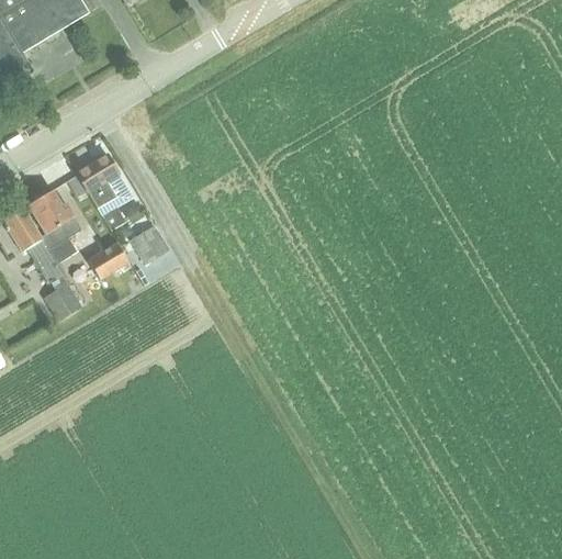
[(0,0),(0,89),(33,70),(21,52),(87,12),(100,3),(98,0),(0,0)]
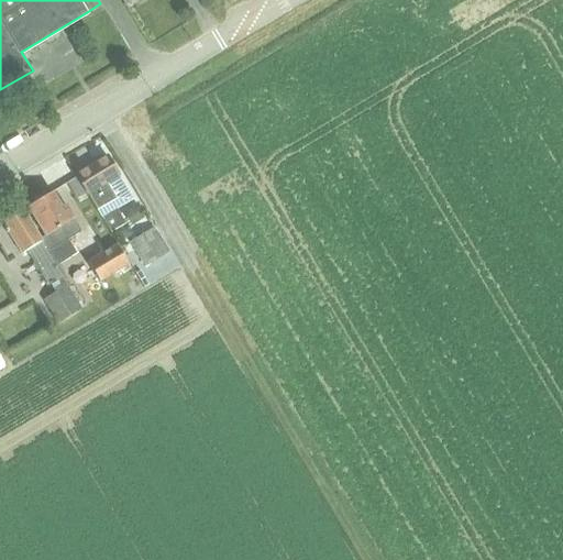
[(107,153),(75,172),(77,175),(87,191),(97,208),(102,217),(111,230),(125,221),(116,207),(132,196),(119,173),(107,153)]
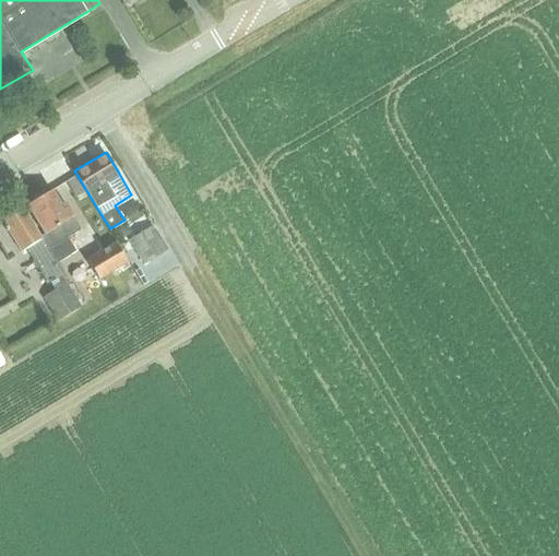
[(76,174),(66,179),(76,197),(86,190),(76,174)]
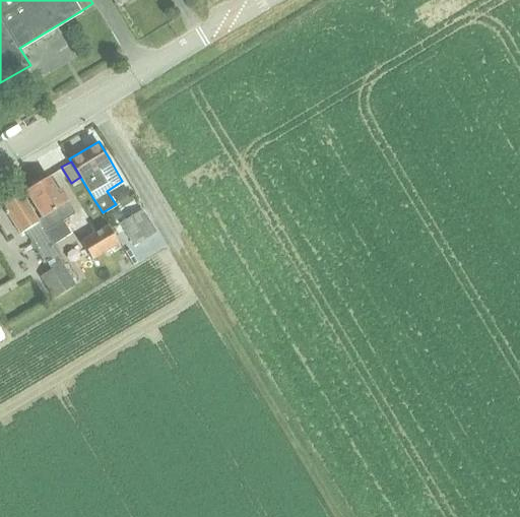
[(55,190),(47,176),(23,190),(47,230),(74,214),(59,188),(55,190)]
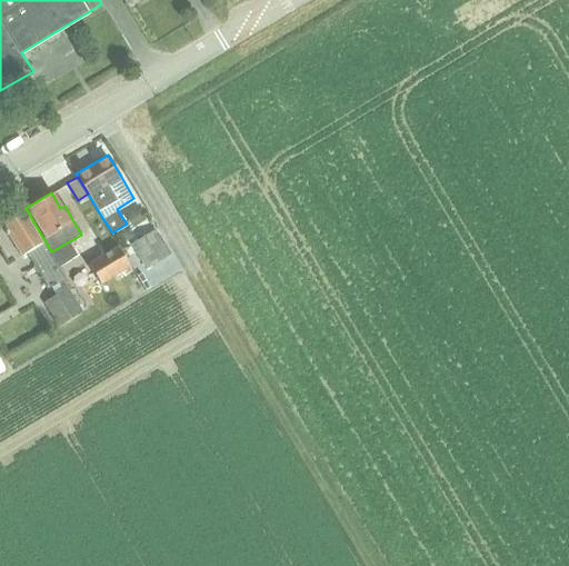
[(81,310),(22,211),(1,225),(20,256),(28,251),(52,294),(43,299),(58,325),(81,310)]
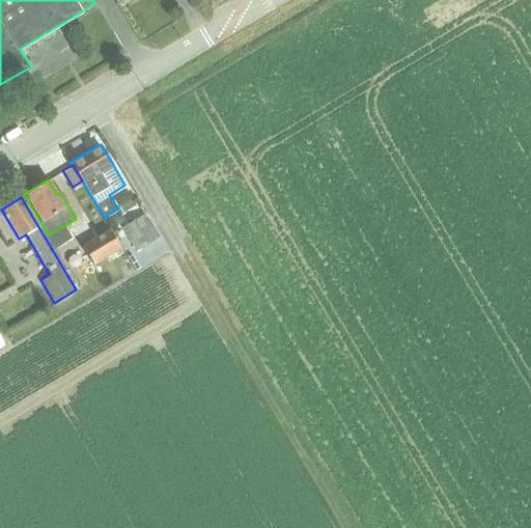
[(144,212),(122,225),(137,248),(159,234),(144,212)]
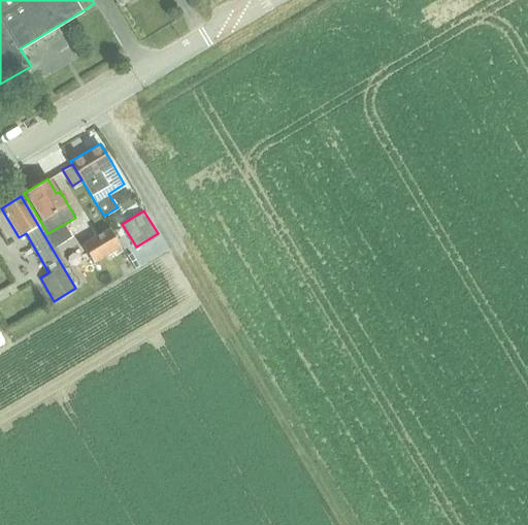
[(108,227),(80,244),(92,263),(120,245),(108,227)]
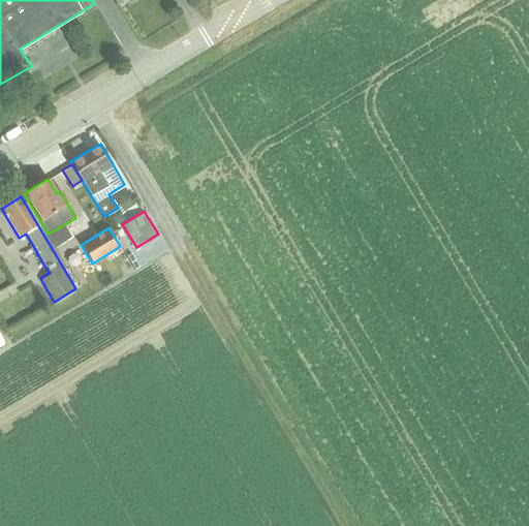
[(92,264),(81,245),(69,252),(81,271),(92,264)]
